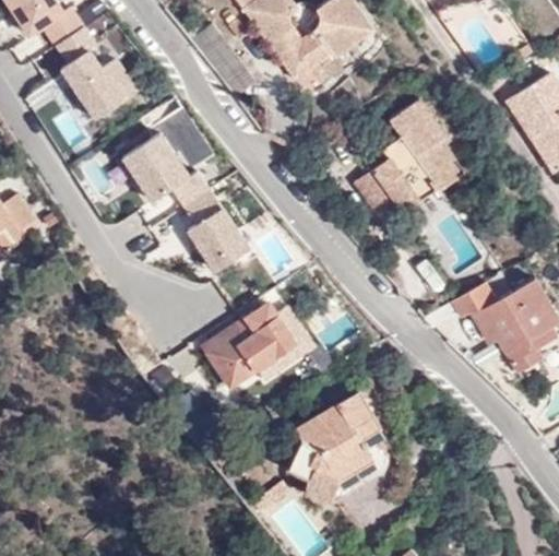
[(61,0),(0,0),(24,40),(39,33),(91,121),(140,92),(118,55),(126,50),(107,18),(81,33),(61,0)]
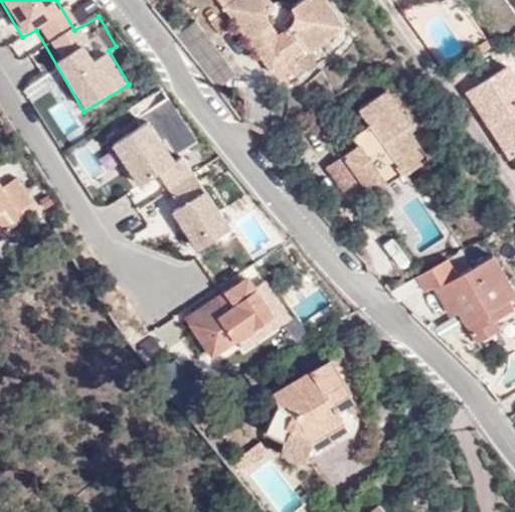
[(235,0),(225,7),(273,74),(305,51),(308,53),(345,27),(325,0),(304,0),(293,8),(288,5),(281,3),(274,5),(270,0),(235,0)]
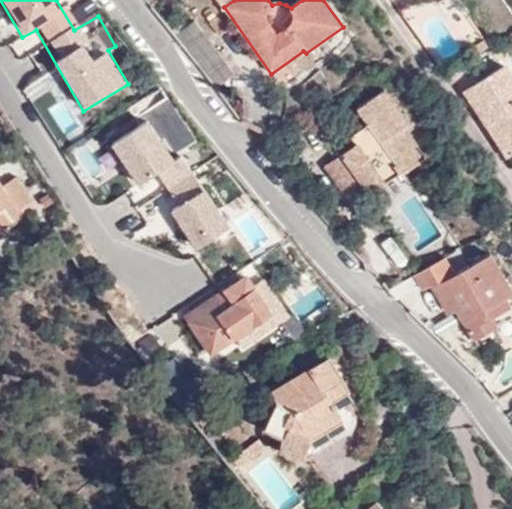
[(465,91),(484,120),(488,118),(499,134),(495,138),(508,158),(511,155),(511,79),(503,66),(465,91)]
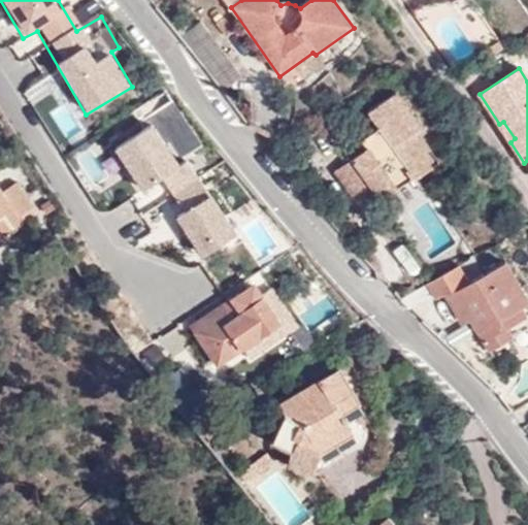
[(422,129),(396,94),(366,115),(377,130),(360,142),(365,151),(334,172),(363,212),(414,177),(416,181),(439,164),(418,132),(422,129)]
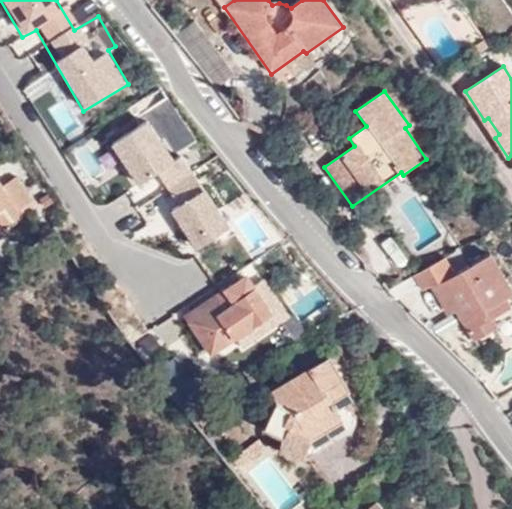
[(193,249),(225,229),(153,115),(108,143),(135,186),(156,173),(177,205),(168,211),(193,249)]
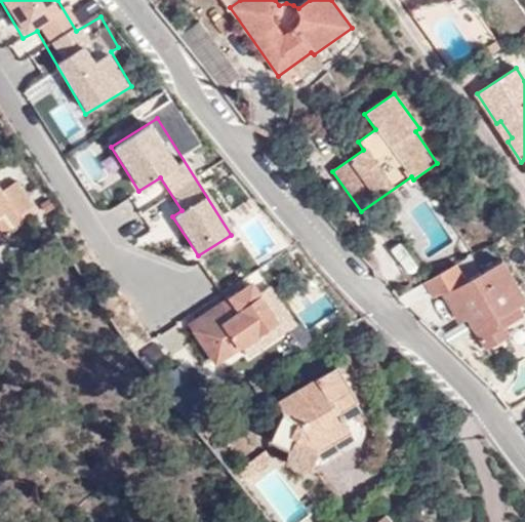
[(500,121),(496,123),(508,142),(512,137),(500,121)]
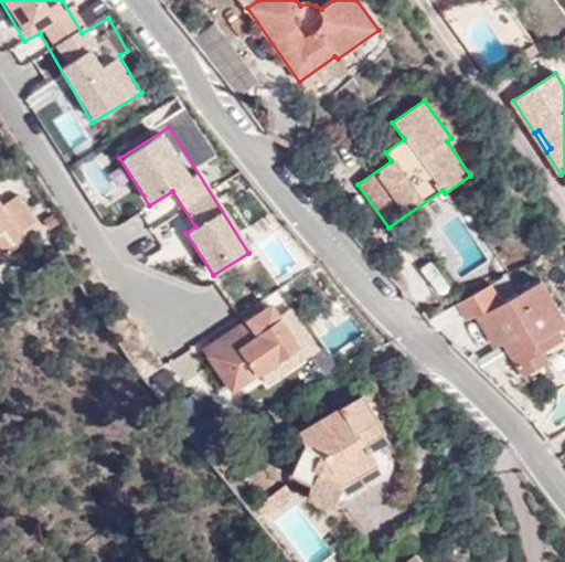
[(0,263),(22,240),(19,235),(34,224),(17,198),(1,209),(0,207),(0,263)]
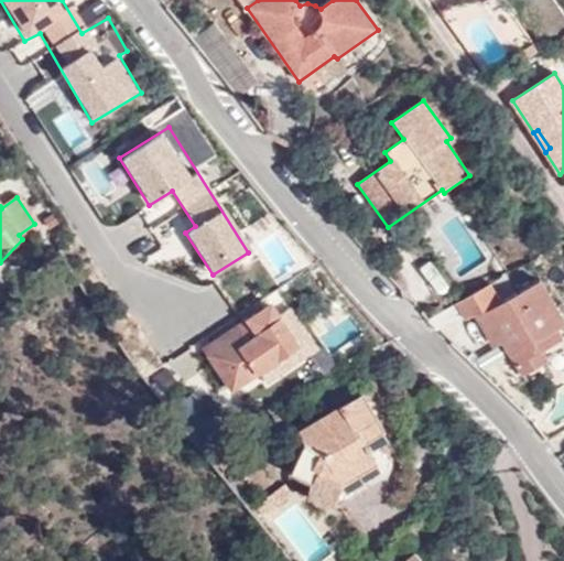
[(163,249),(185,237),(175,219),(153,230),(163,249)]
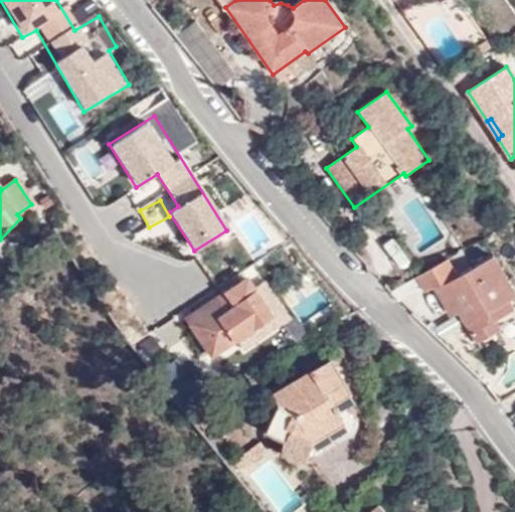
[(446,267),(415,284),(422,297),(431,292),(444,312),(452,308),(476,343),(514,318),(514,317),(503,298),(511,293),(487,254),(453,276),(446,267)]
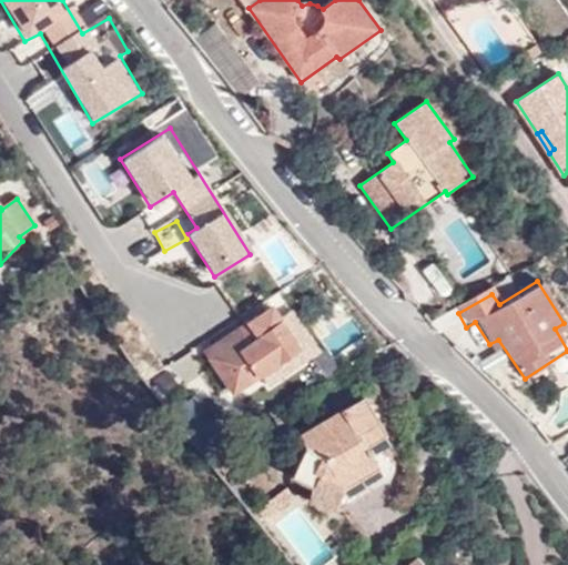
[(275,309),(209,350),(234,395),(302,351),(275,309)]
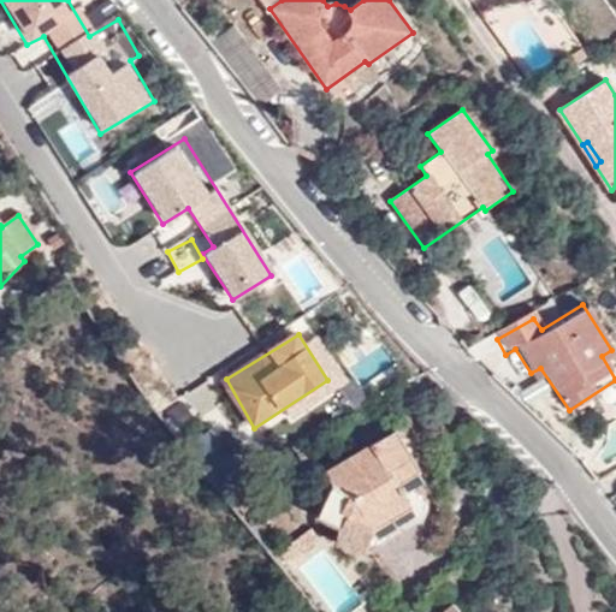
[(397,485),(413,475),(420,470),(396,431),(325,474),(331,485),(317,517),(341,528),(338,534),(338,536),(338,542),(343,547),(348,551),(355,552),(362,550),(366,544),(372,529),(410,506),(397,485)]
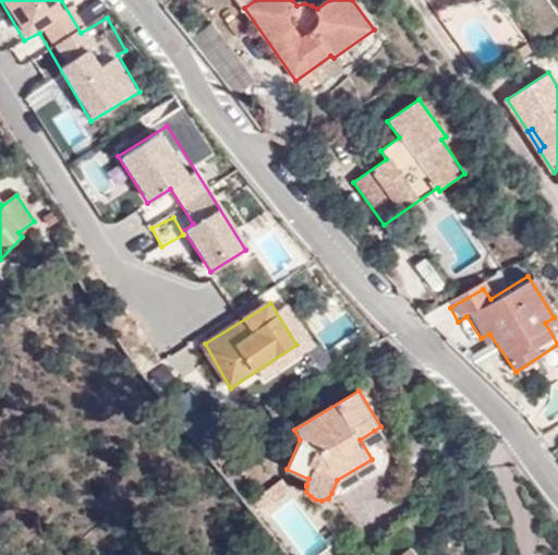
[(388,454),(374,431),(360,439),(372,459),(337,480),(331,493),(340,497),(383,472),(386,467),(388,459),(388,454)]
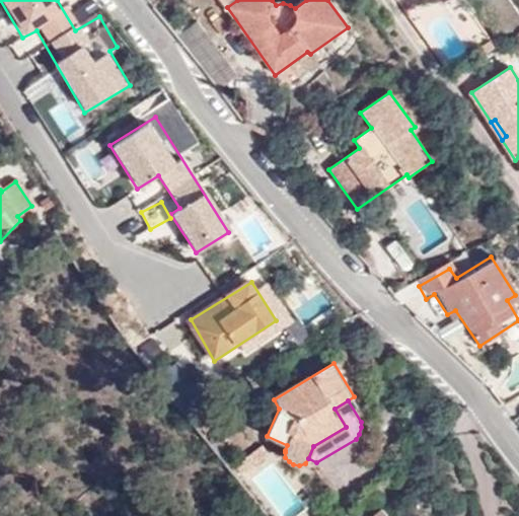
[(287,445),(267,436),(265,442),(285,450),(287,445)]
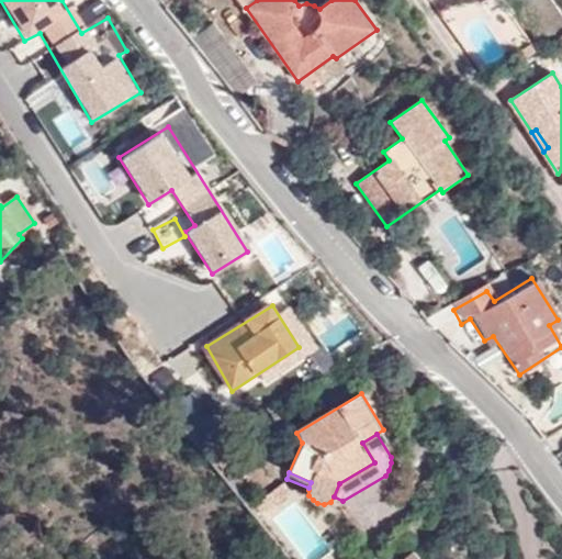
[(283,484),(263,499),(268,504),(272,510),(291,494),(283,484)]
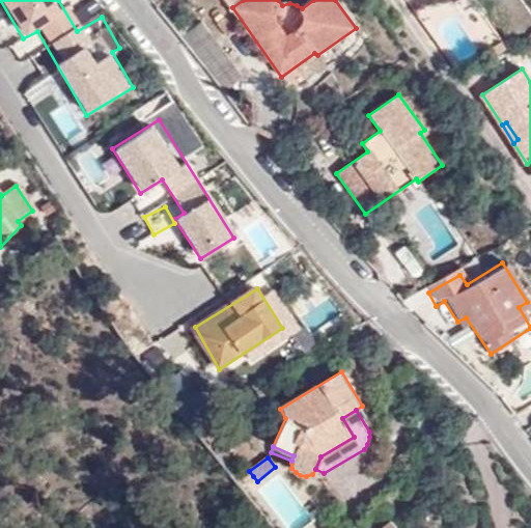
[(253,476),(249,471),(242,477),(249,488),(257,481),(253,476)]
